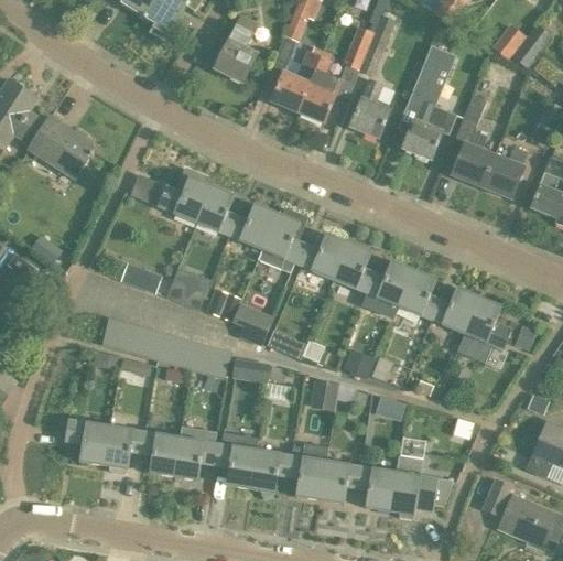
[(125,0),(123,2),(145,17),(155,0),(125,0)]
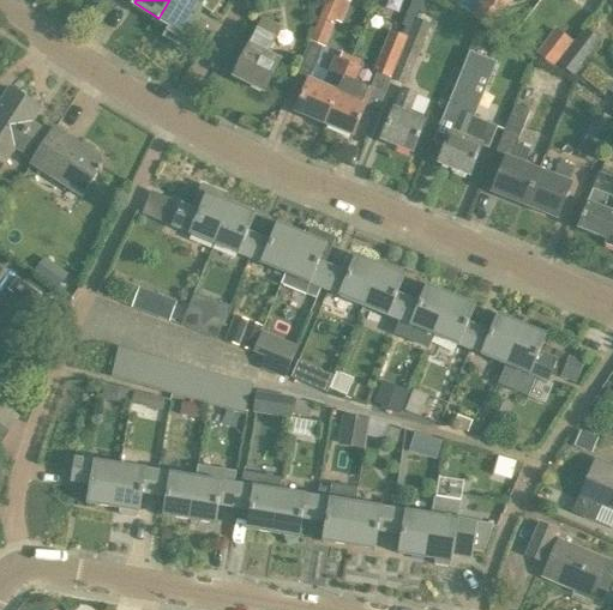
[(169,0),(158,18),(169,24),(162,35),(164,36),(166,32),(190,47),(204,24),(206,26),(208,25),(193,16),(202,2),(214,10),(220,0),(169,0)]
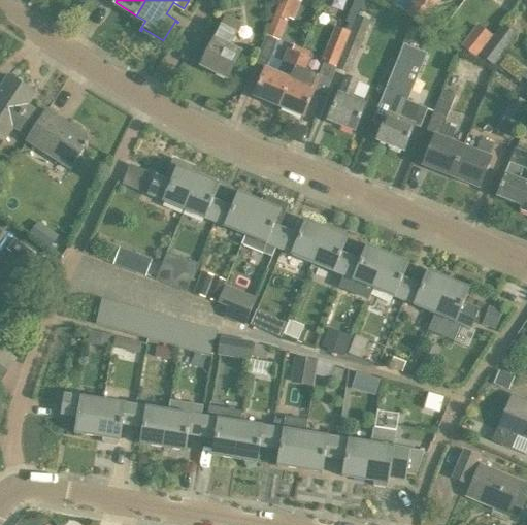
[(280,0),(266,33),(281,38),(290,17),(294,19),(301,0),(280,0)]
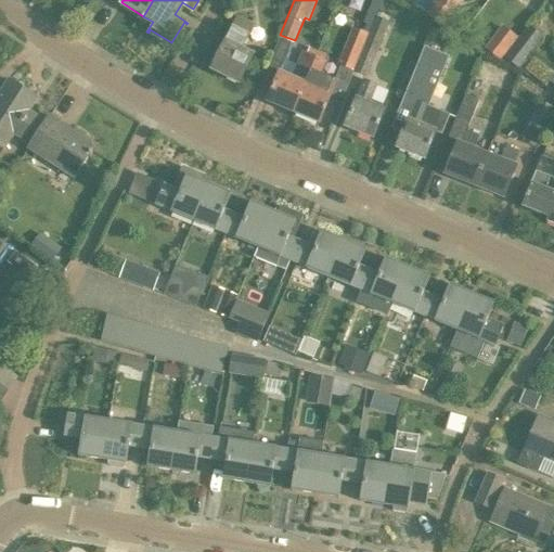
[(356,26),(340,64),(355,69),(378,10),(382,0),(371,0),(360,27),(356,26)]
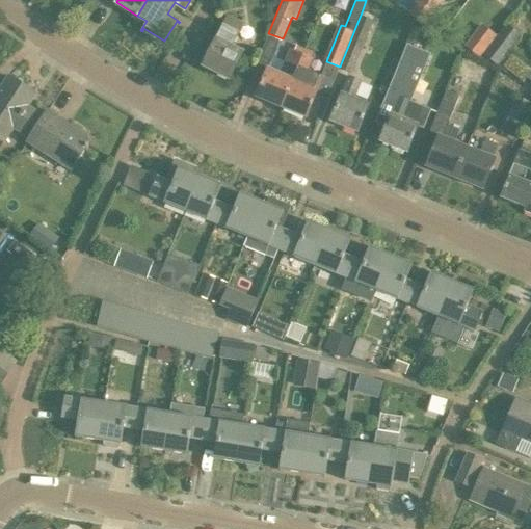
[(417,0),(408,11),(423,23),(440,0),(417,0)]
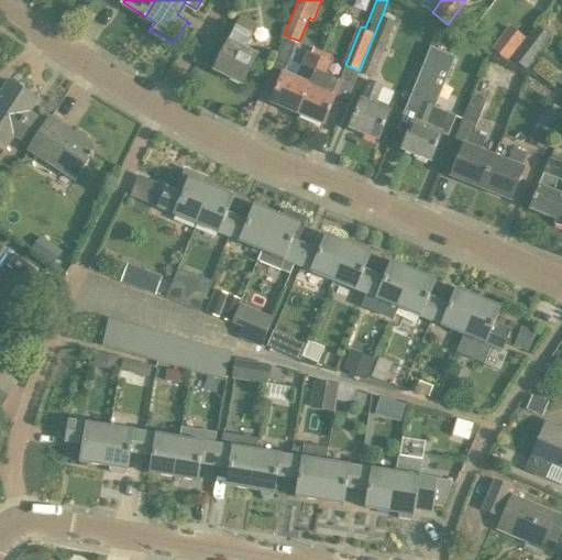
[(384,10),(360,70),(373,76),(397,15),(384,10)]
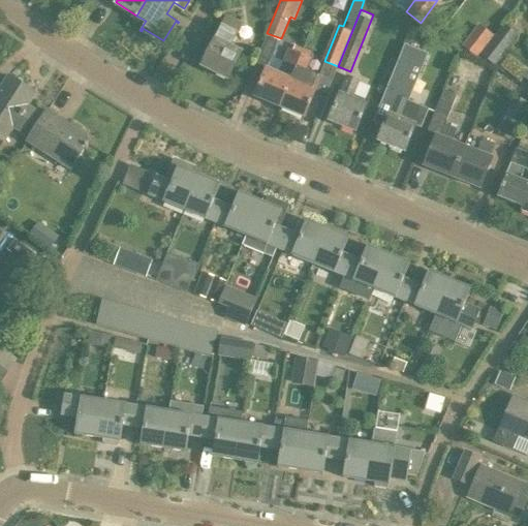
[(231,40),(241,21),(226,13),(216,33),(202,64),(227,78),(241,51),(229,44),(231,41),(231,40)]
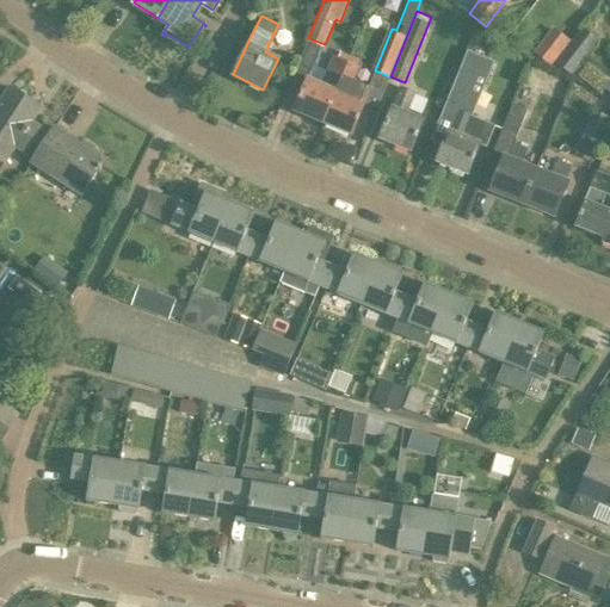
[(555,59),(556,60),(572,39),(571,39),(554,25),(534,49),(550,64),(555,59)]
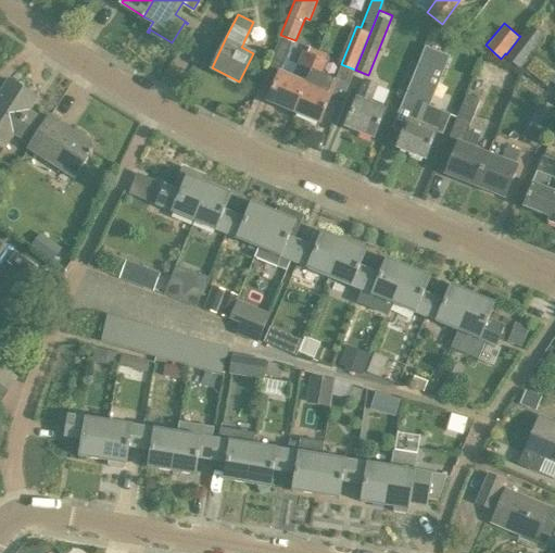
[(520,36),(506,54),(546,84),(553,75),(528,55),(545,35),(530,23),(519,36),(520,36)]
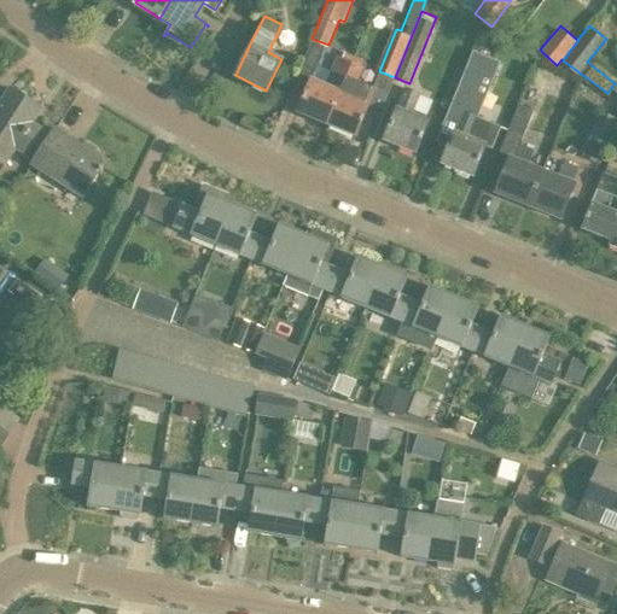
[(309,80),(296,111),(326,123),(353,58),(355,54),(344,50),(342,54),(337,52),(324,85),(309,80)]
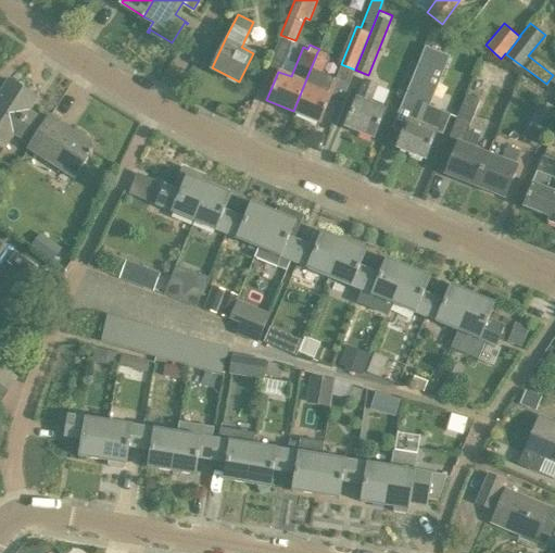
[(317,52),(293,111),(319,122),(331,92),(343,97),(350,83),(336,77),(320,71),(326,57),(317,52)]
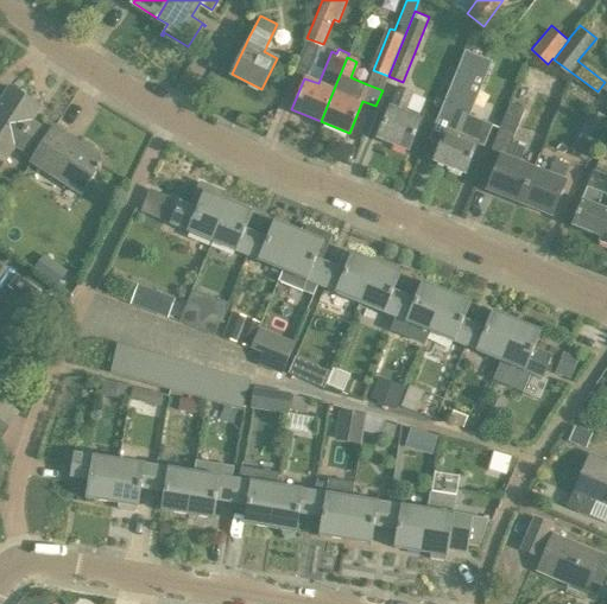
[(16,142),(36,154),(36,156),(50,132),(31,119),(40,103),(11,84),(0,100),(0,156),(5,159),(16,142)]
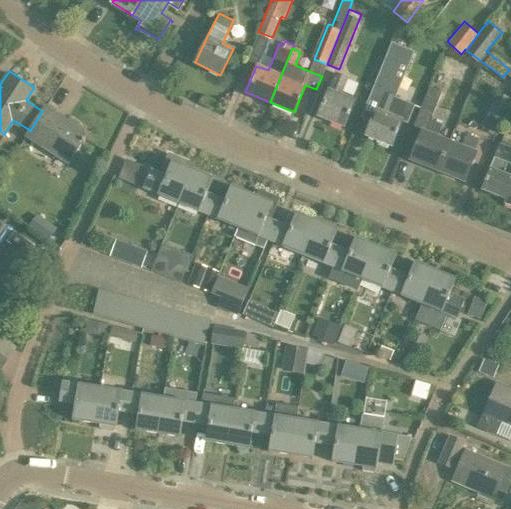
[(346,78),(336,73),(318,117),(344,127),(354,103),(339,96),(346,78)]
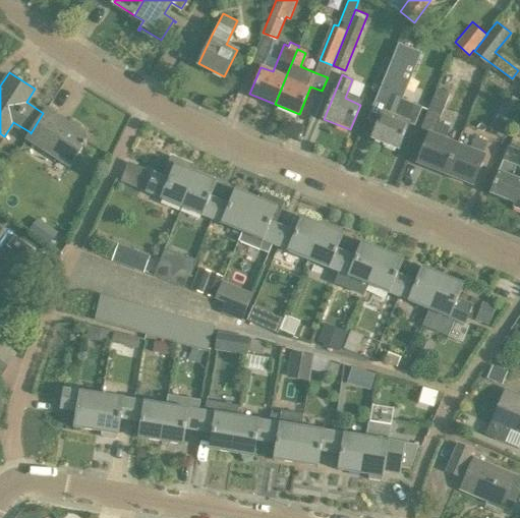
[(429,106),(442,111),(450,92),(438,88),(429,106)]
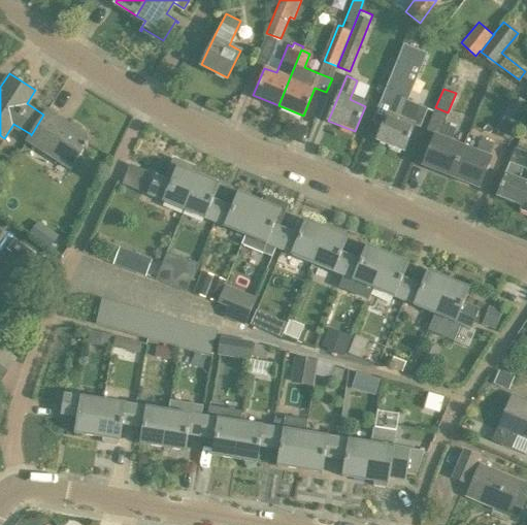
[(376,139),(404,151),(414,125),(419,127),(428,105),(396,93),(394,96),(376,139)]
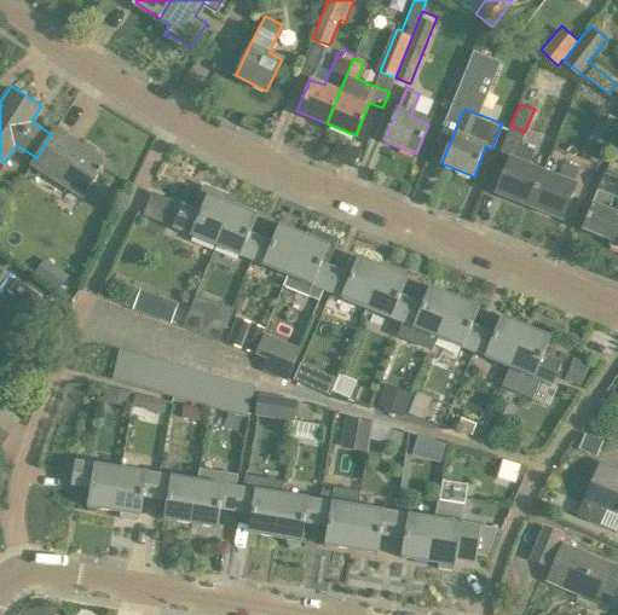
[(584,155),(600,161),(617,116),(601,110),(584,155)]
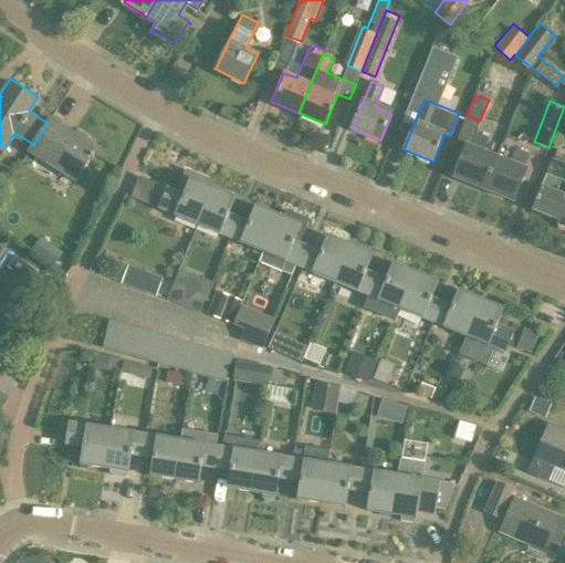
[(33,145),(33,144),(30,148),(75,177),(96,145),(51,116),(46,123),(33,145)]
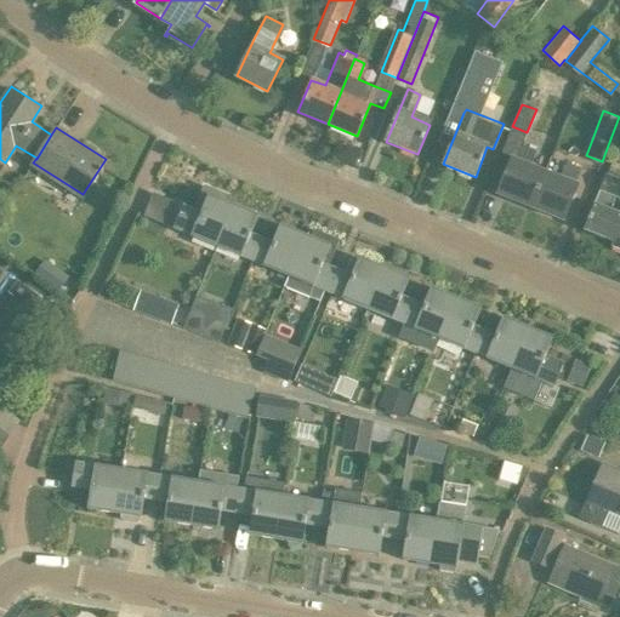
[(496,193),(529,205),(544,171),(527,164),(534,148),(521,143),(515,159),(511,156),(496,193)]
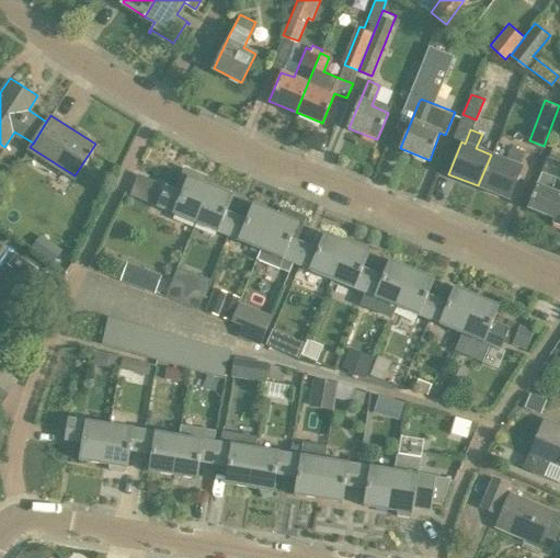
[(491,155),(478,185),(509,197),(521,166),(518,164),(523,151),(511,147),(505,160),(491,155)]
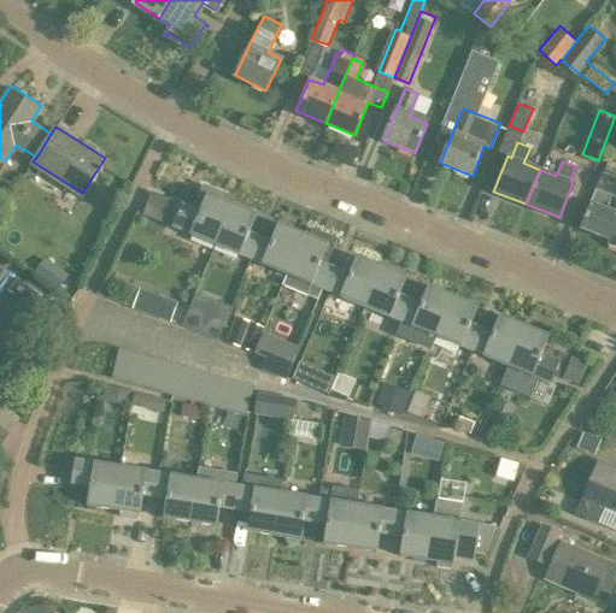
[(580,227),(610,240),(608,243),(615,247),(615,212),(604,207),(610,193),(615,195),(615,177),(602,172),(596,187),(597,188),(591,201),(580,227)]
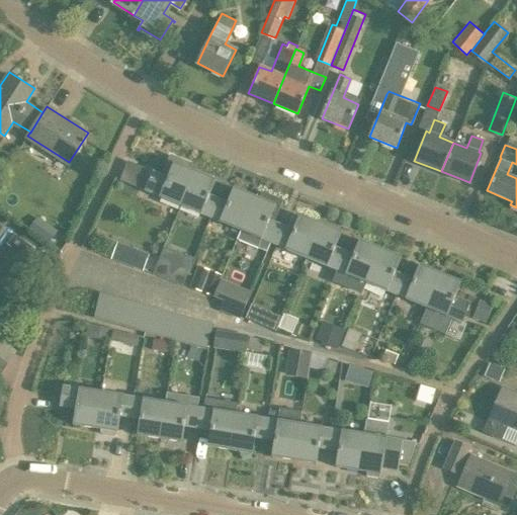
[(160,195),(180,204),(194,170),(190,168),(192,163),(171,154),(164,169),(170,171),(167,177),(153,171),(145,188),(161,194),(160,195)]
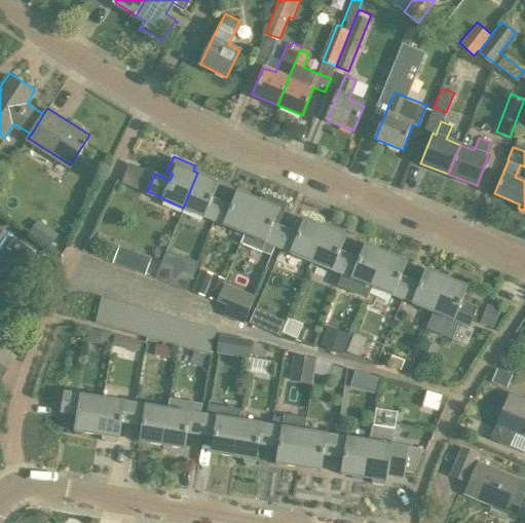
[(145,188),(154,167),(134,159),(125,179),(145,188)]
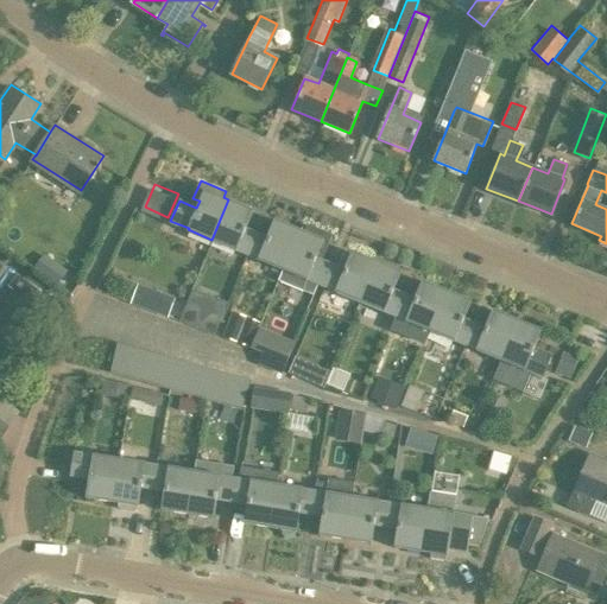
[(212,240),(247,254),(257,233),(245,228),(253,210),(228,199),(212,240)]
